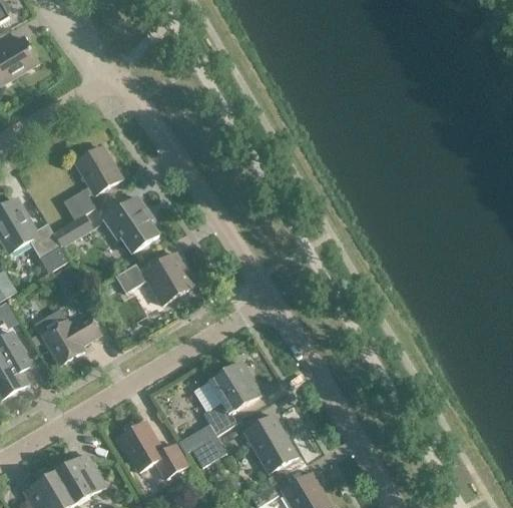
[(0,20),(9,15),(8,13),(6,2),(4,0),(0,0),(0,20)]
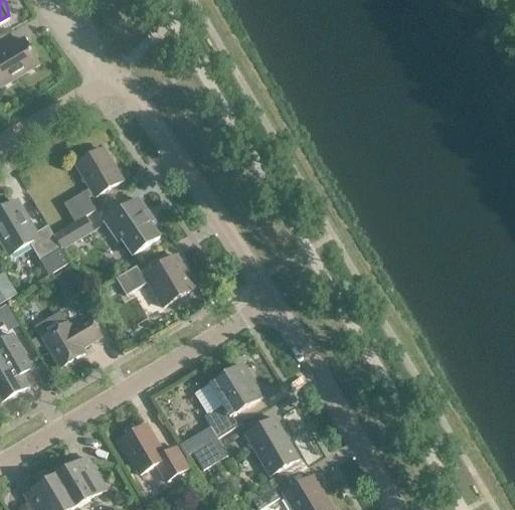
[(39,61),(23,35),(0,49),(0,83),(0,85),(39,61)]
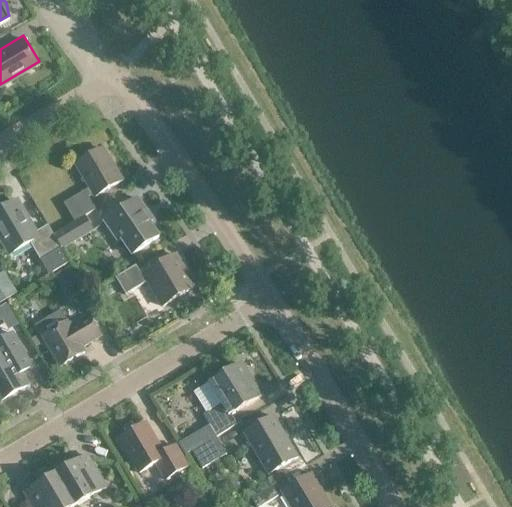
[(63,200),(74,218),(96,206),(89,193),(94,190),(96,193),(122,178),(102,145),(76,160),(90,184),(63,200)]
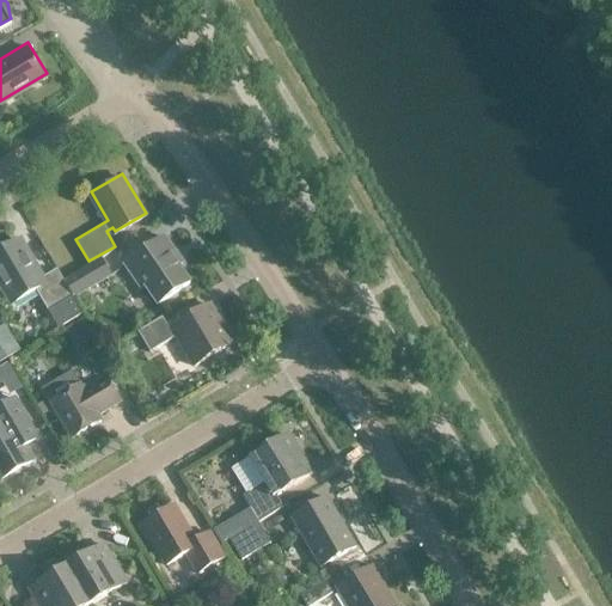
[(164,233),(124,259),(141,283),(145,281),(158,300),(190,279),(171,251),(175,249),(164,233)]
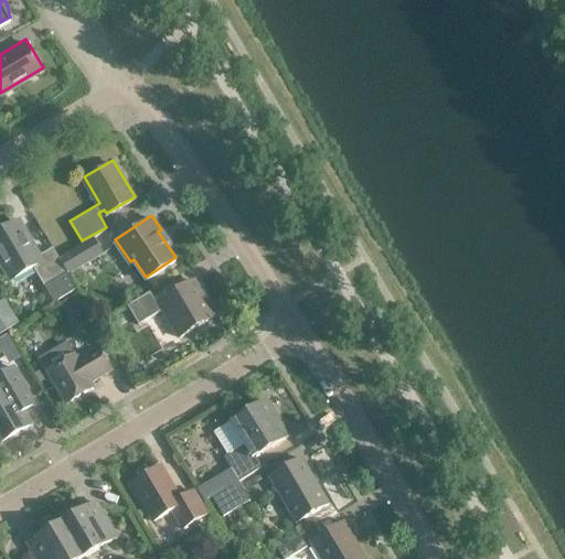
[(54,299),(77,286),(53,245),(39,253),(19,217),(14,219),(10,218),(2,223),(1,228),(0,228),(0,258),(11,277),(33,264),(54,299)]
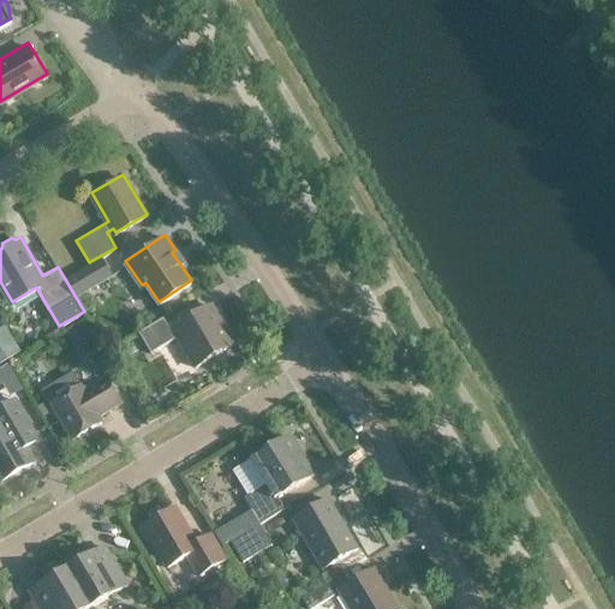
[(102,256),(65,279),(75,294),(112,273),(102,256)]
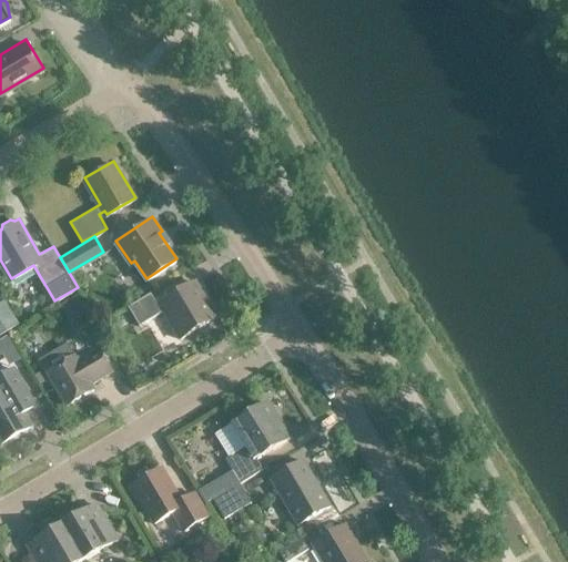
[(151,290),(128,304),(139,323),(163,308),(180,336),(216,314),(195,279),(158,302),(151,290)]
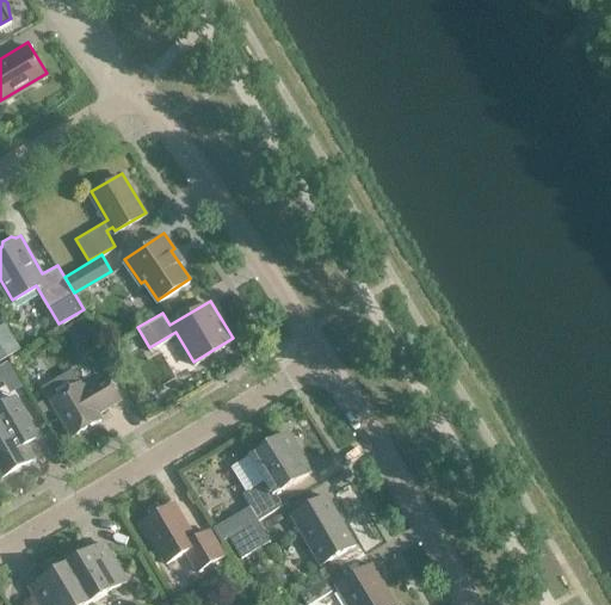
[(85,313),(66,323),(73,337),(92,325),(85,313)]
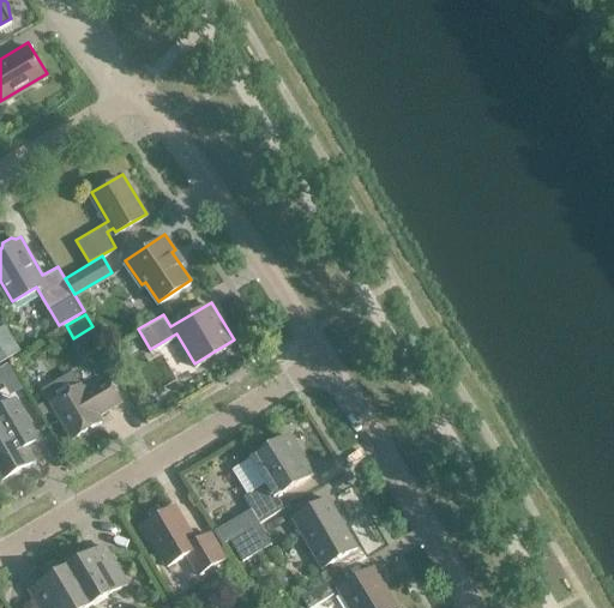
[(0,359),(19,348),(5,324),(0,325),(0,359)]
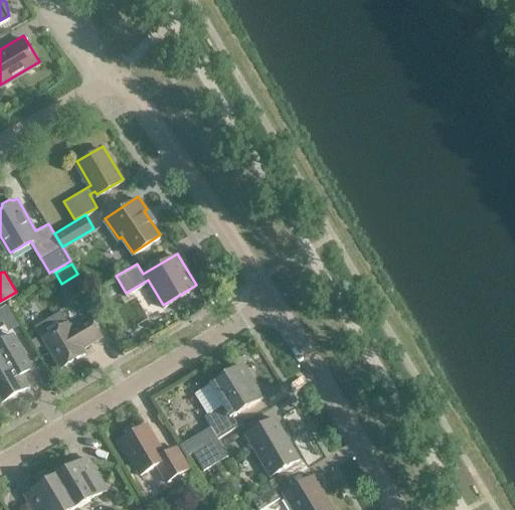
[(60,310),(36,325),(60,365),(86,351),(82,346),(102,335),(89,314),(69,325),(60,310)]
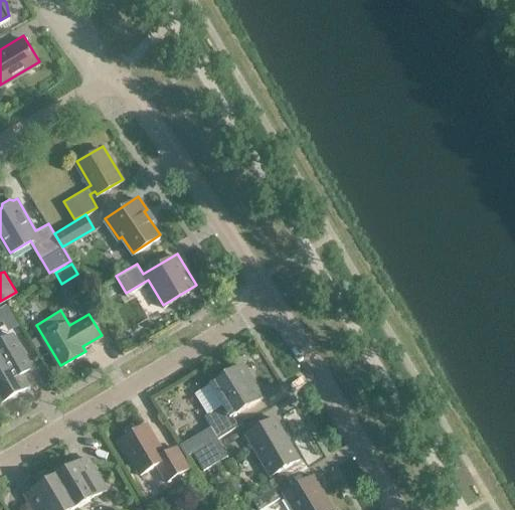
[(0,399),(27,383),(20,371),(22,367),(21,364),(29,359),(13,332),(0,339),(0,399)]
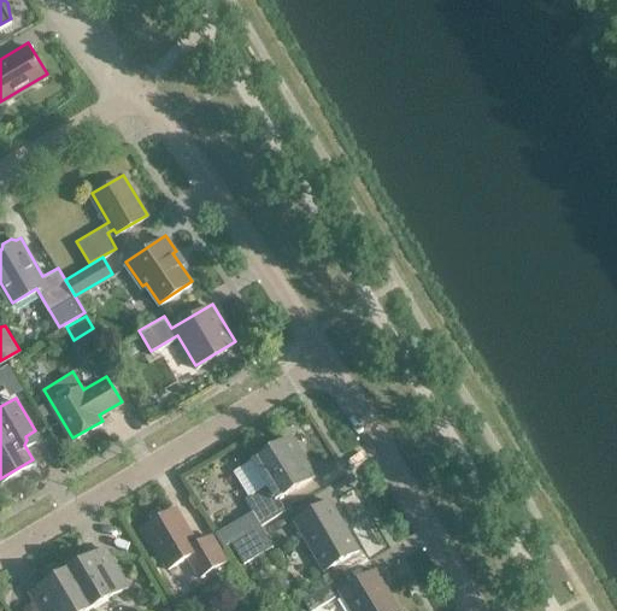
[(251,458),(266,482),(245,495),(260,522),(293,503),(286,491),(315,474),(291,434),(251,458)]
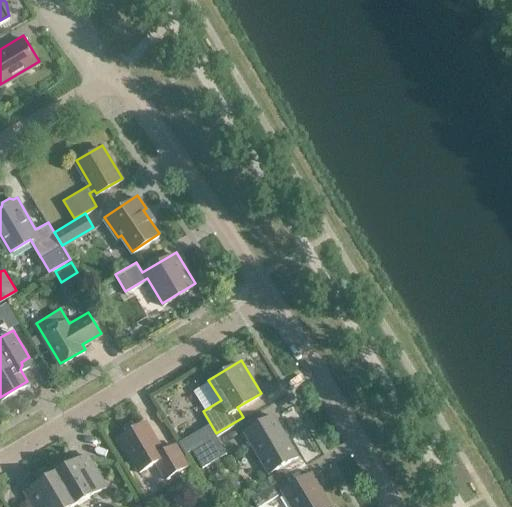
[(298,454),(273,412),(244,430),(268,471),(298,454)]
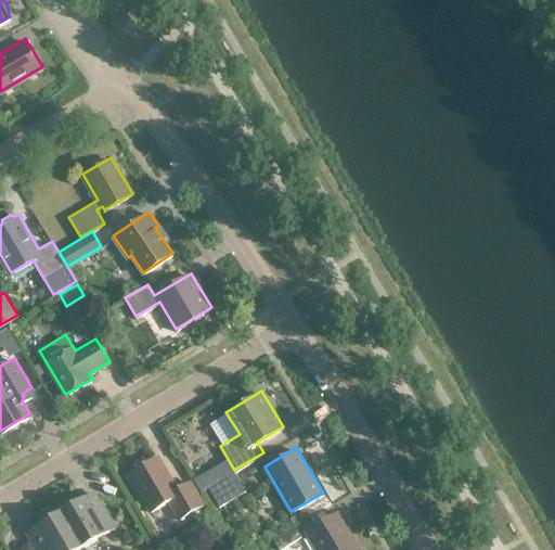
[(169,499),(180,516),(204,502),(190,480),(176,487),(157,456),(129,472),(151,509),(169,499)]
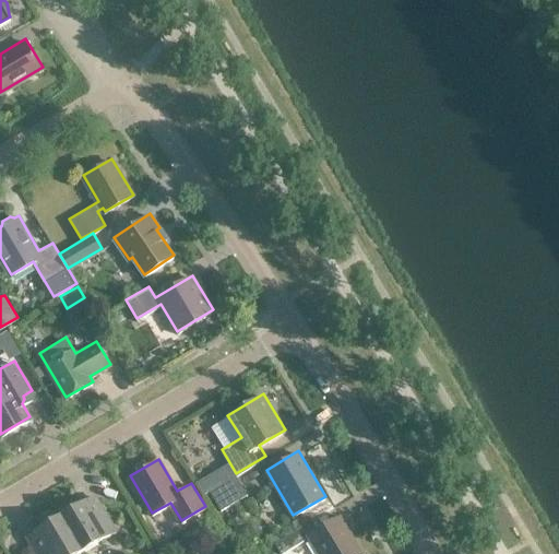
[(213,487),(210,490),(221,508),(247,493),(236,474),(213,487)]
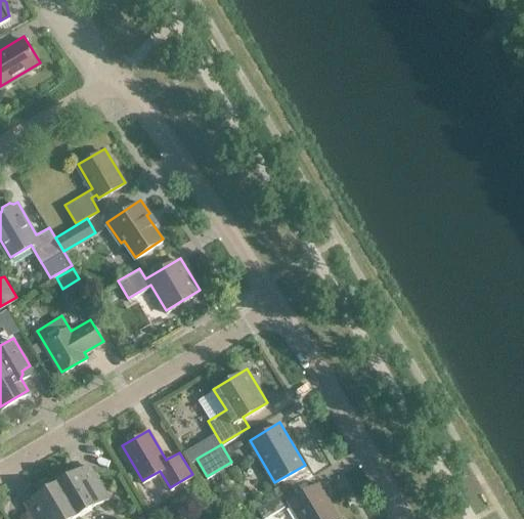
[(193,446),(183,451),(189,463),(197,459),(200,457),(193,446)]
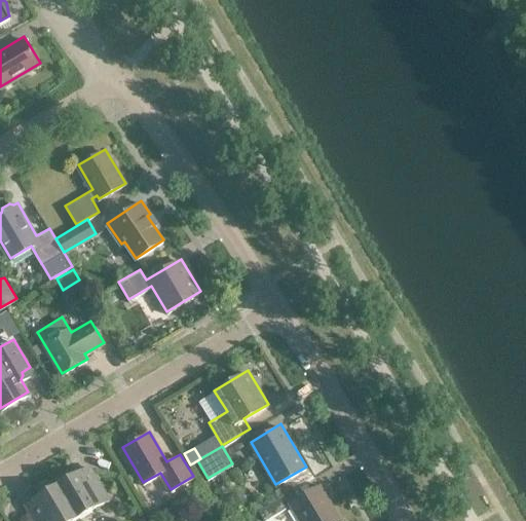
[(89,464),(58,483),(77,517),(109,497),(89,464)]
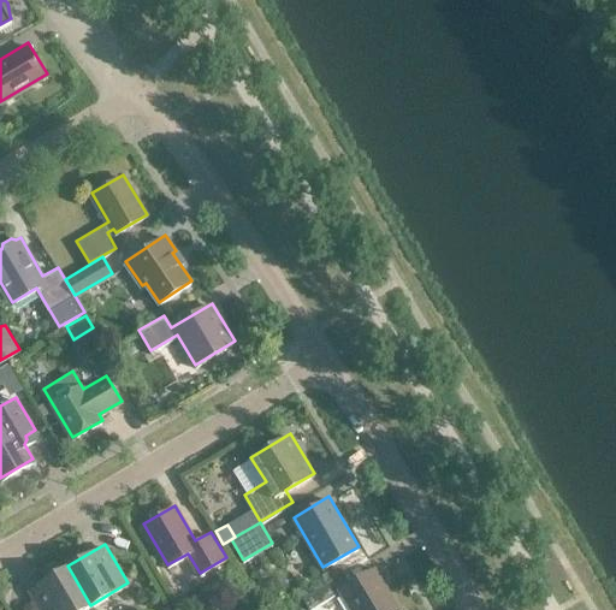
[(81,609),(90,605),(67,566),(30,588),(42,609),(81,609)]
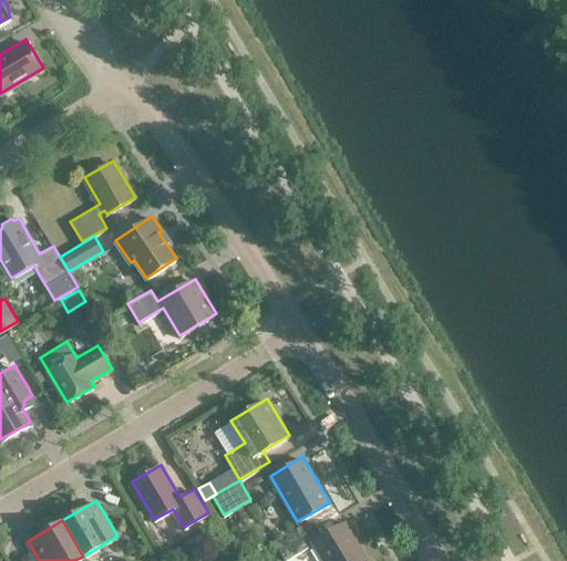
[(362,560),(368,559),(344,520),(312,540),(323,560),(362,560)]
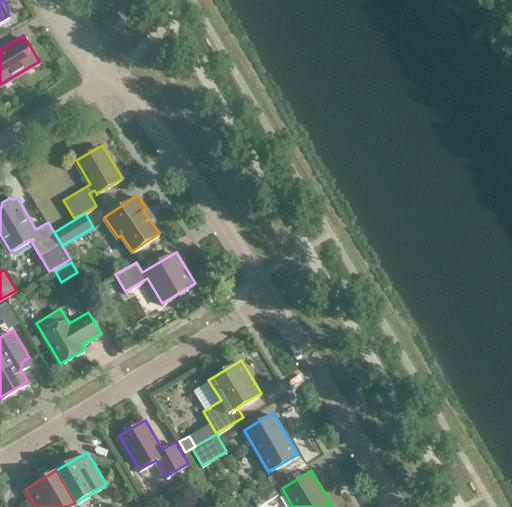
[(251,495),(258,505),(278,493),(272,482),(251,495)]
